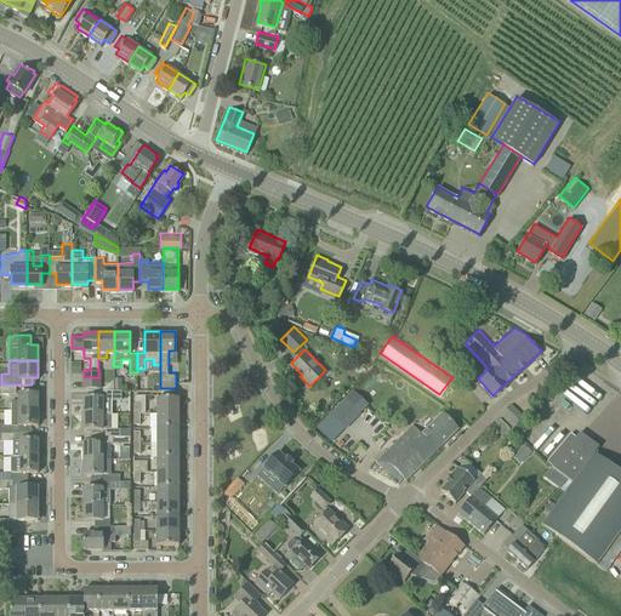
[(477,365),(471,370),(476,377),(483,371),(477,365)]
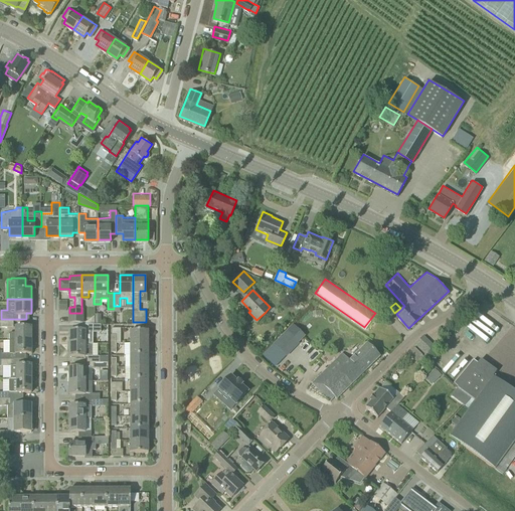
[(488,336),(489,336),(501,319),(482,305),(463,332),(480,344),(483,340),(484,341),(488,336)]
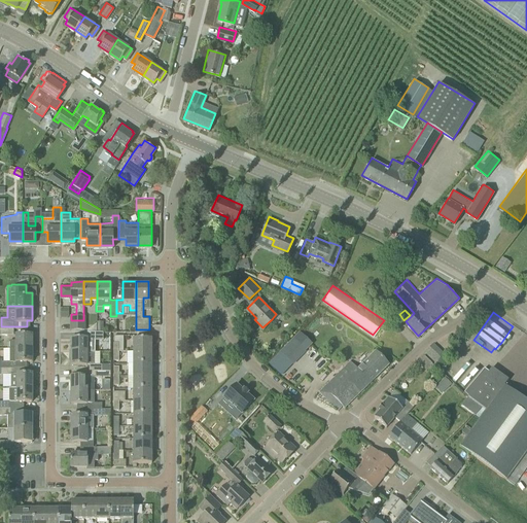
[(9,345),(32,346),(32,332),(15,332),(15,338),(9,338),(9,345)]
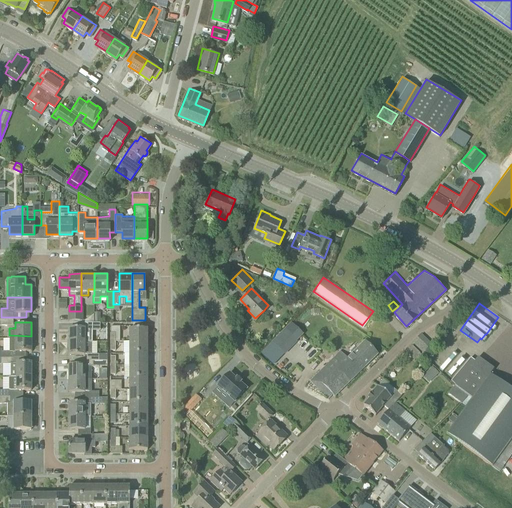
[(283,352),(297,338),(284,325),(270,338),(283,352)]
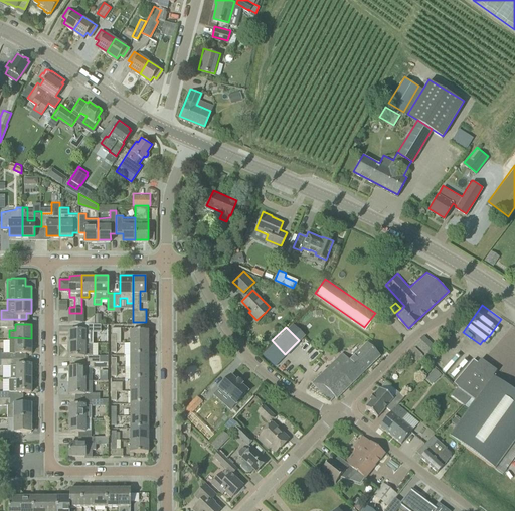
[(86,341),(86,328),(69,328),(69,341),(86,341)]
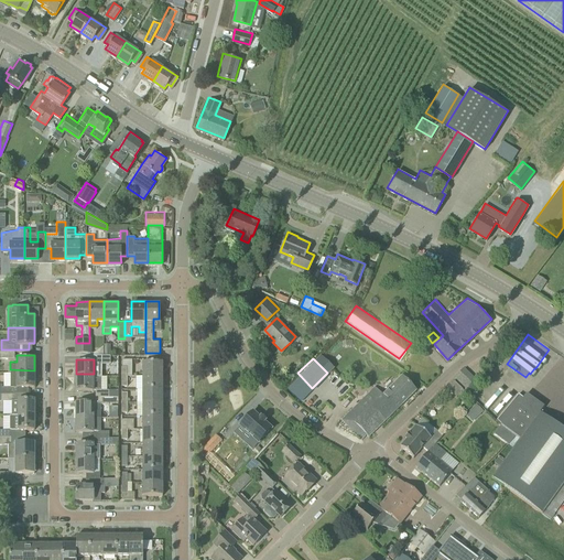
[(162,373),(162,359),(143,359),(143,373),(162,373)]
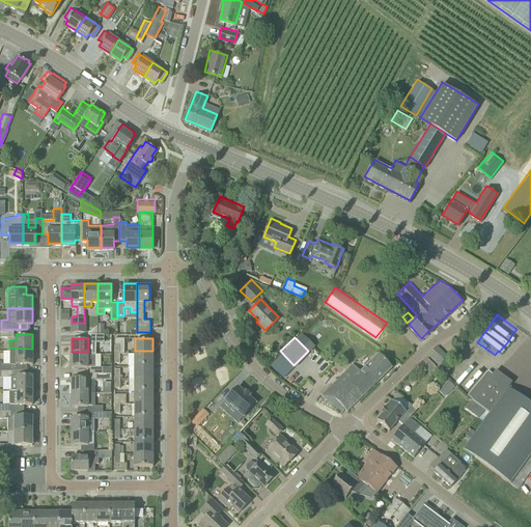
[(427,354),(436,362),(437,363),(446,355),(437,344),(427,354)]
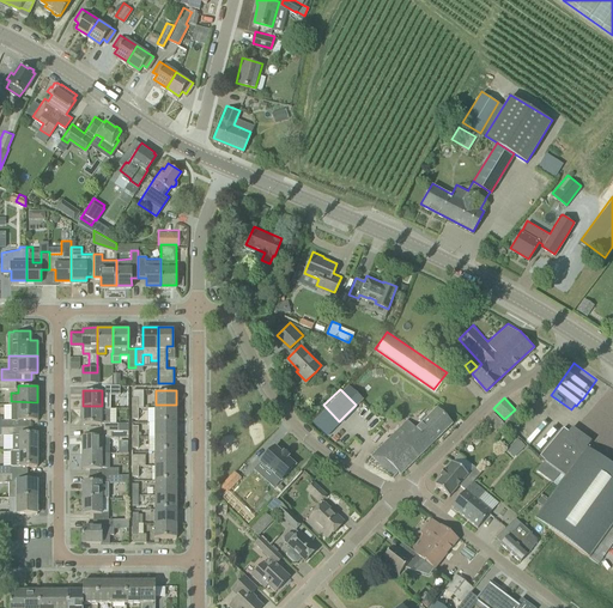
[(1,424),(17,424),(17,418),(37,418),(37,402),(11,401),(11,418),(1,418),(1,424)]
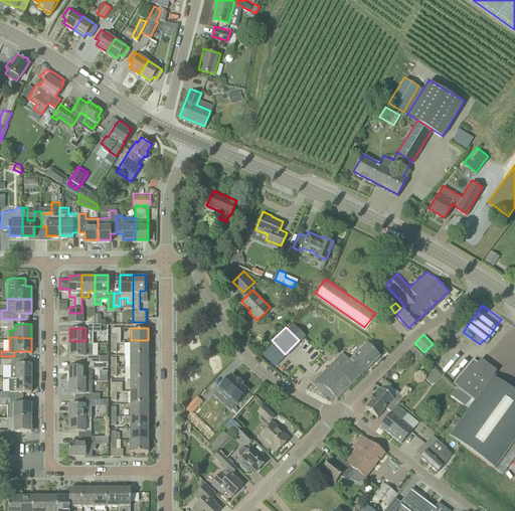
[(148,352),(148,340),(131,340),(131,352),(148,352)]
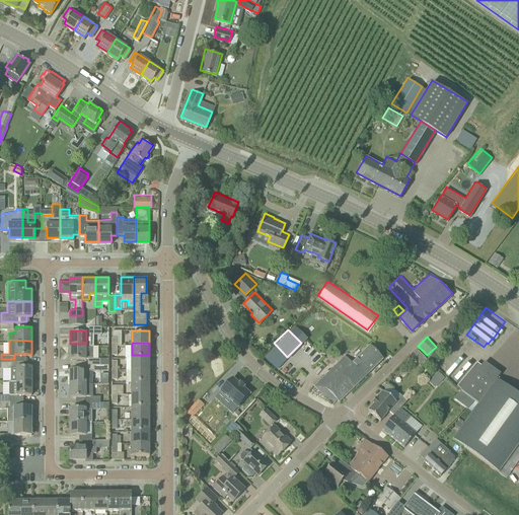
[(345,353),(314,383),(332,402),(338,397),(339,399),(382,357),(369,343),(352,360),(345,353)]
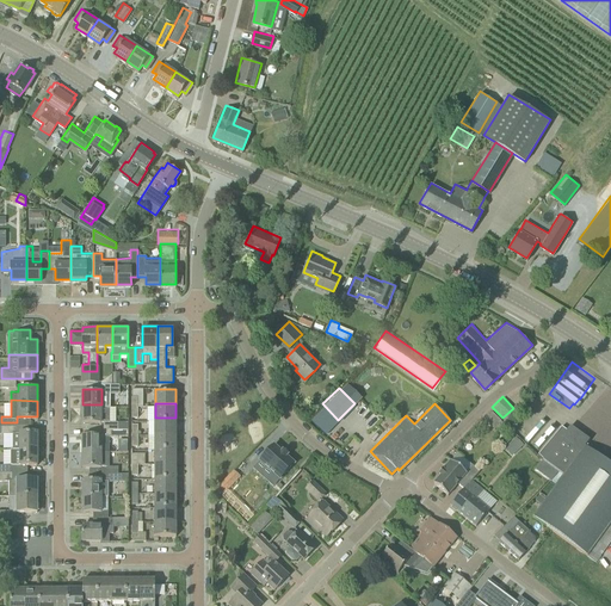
[(103,420),(103,427),(128,427),(128,421),(118,421),(118,419),(109,419),(109,404),(102,404),(82,404),(82,420),(103,420)]
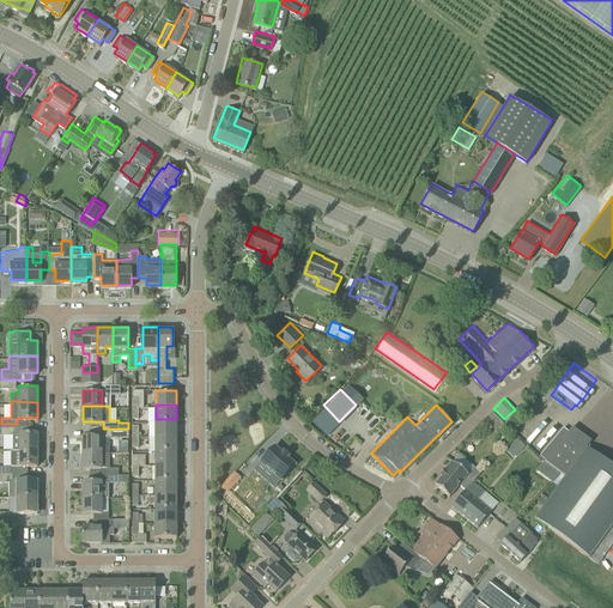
[(505,423),(493,411),(486,418),(496,427),(497,426),(501,429),(505,423)]
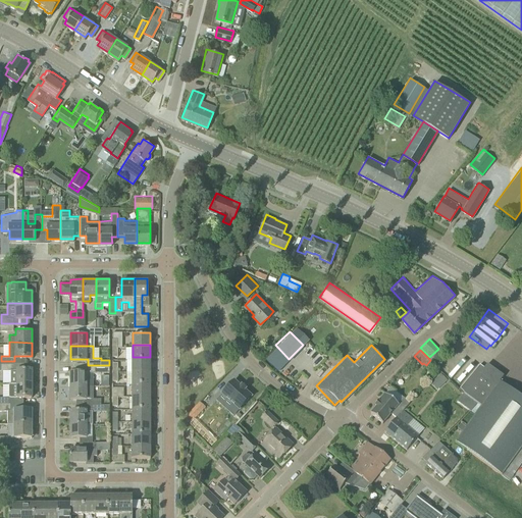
[(150,369),(150,357),(133,357),(133,369),(150,369)]
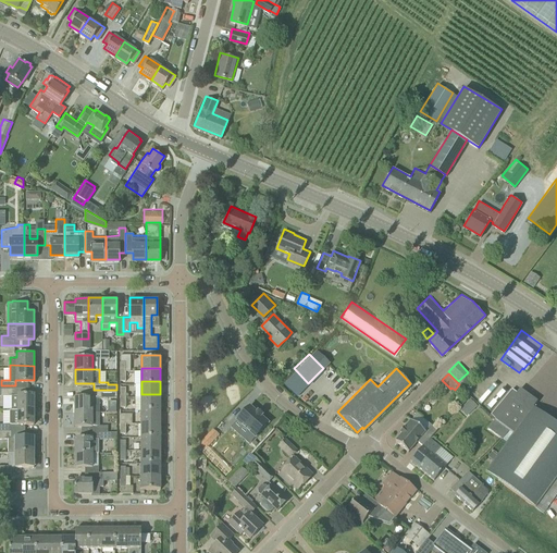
[(494,417),(508,427),(514,431),(485,469),(535,505),(556,474),(556,422),(533,405),(537,398),(520,386),(517,390),(511,386),(491,412),(495,417),(494,417)]
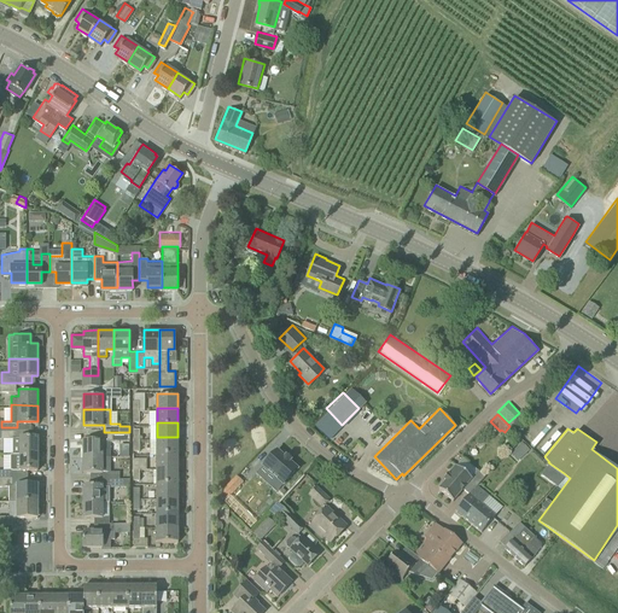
[(83,438),(83,454),(110,454),(110,439),(120,439),(120,438),(129,438),(129,432),(104,432),(104,438),(83,438)]
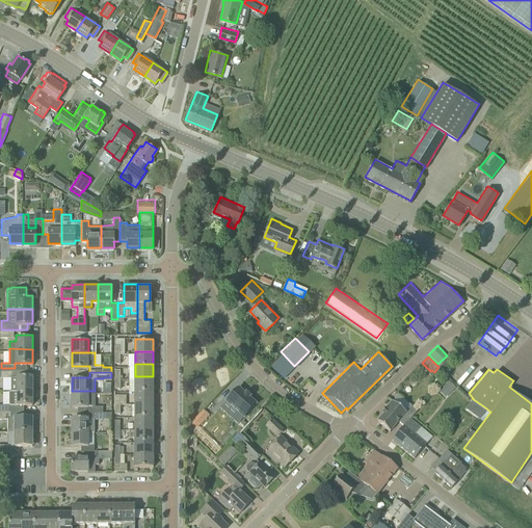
[(14,374),(14,375),(14,380),(10,380),(10,389),(32,389),(32,374),(15,374),(14,374)]
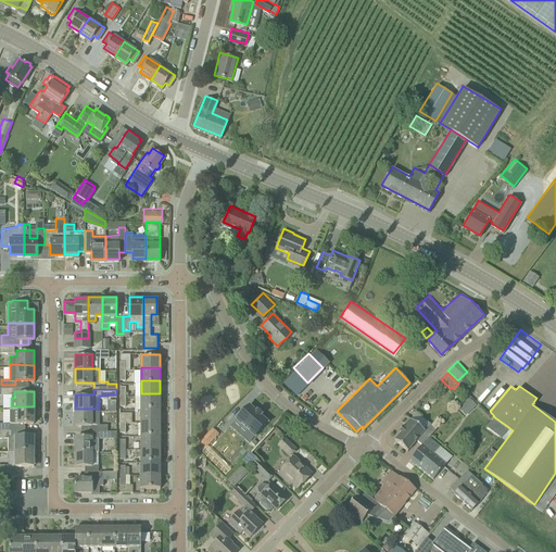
[(160,406),(160,393),(141,393),(141,406),(160,406)]
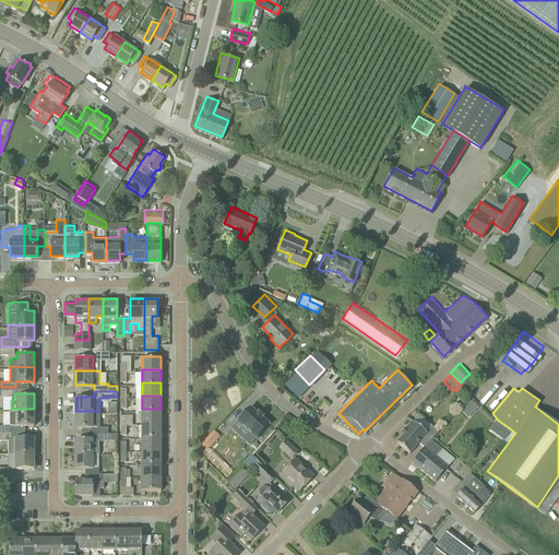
[(460,408),(467,415),(478,403),(470,397),(460,408)]
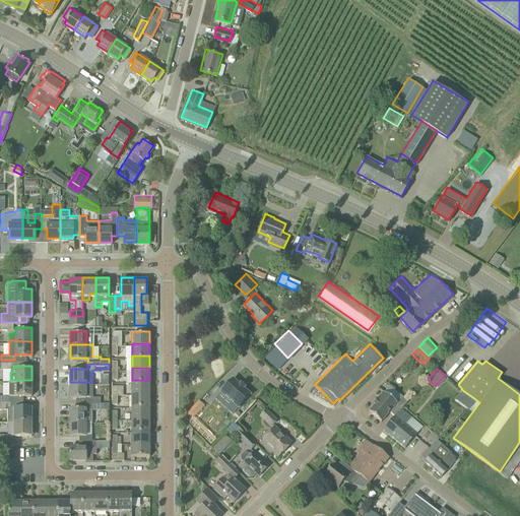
[(233,376),(220,389),(239,406),(251,392),(244,386),(245,385),(246,385),(241,381),(241,382),(240,382),(233,376)]
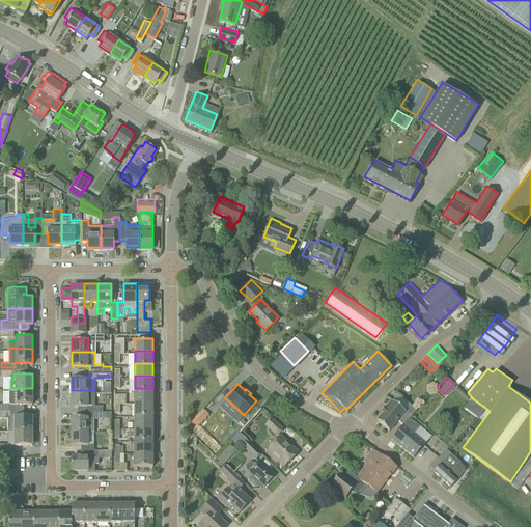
[(32,403),(32,388),(10,388),(9,388),(8,401),(8,403),(10,403),(32,403)]
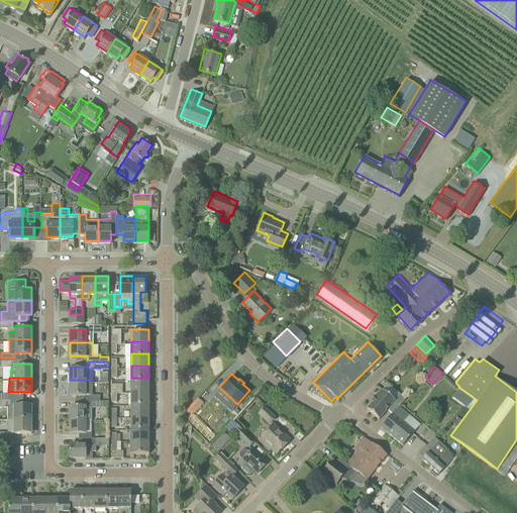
[(148,390),(148,378),(131,378),(131,390),(148,390)]
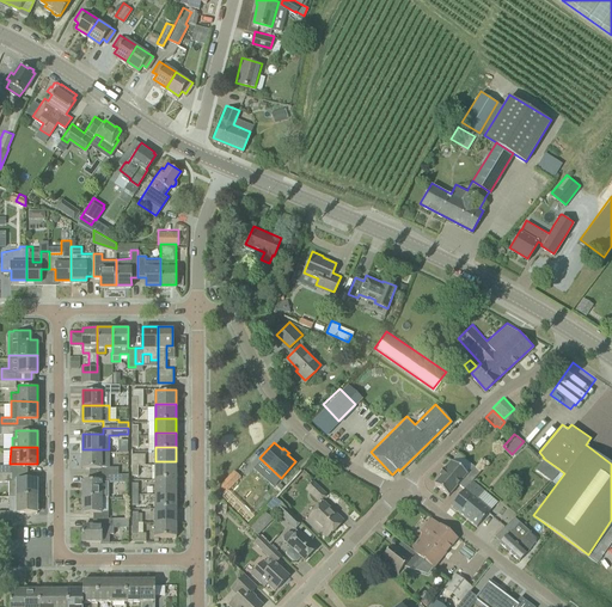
[(104,465),(104,472),(118,472),(118,465),(109,465),(109,449),(83,449),(83,465),(104,465)]
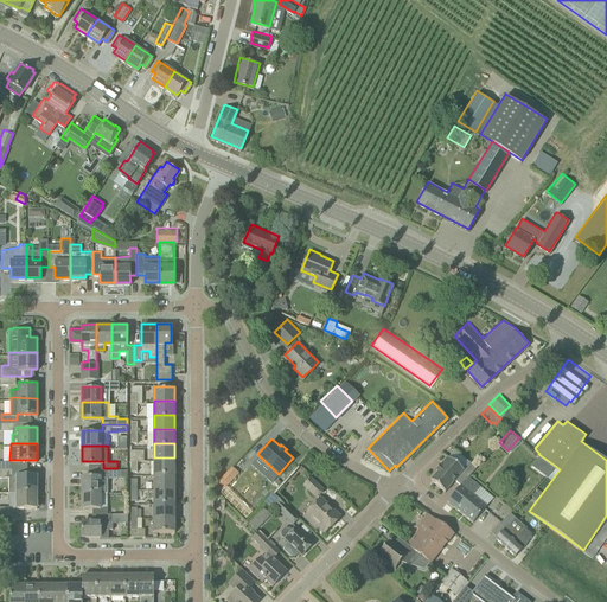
[(430,478),(445,490),(455,478),(461,482),(467,475),(467,476),(468,475),(477,465),(470,459),(462,467),(447,454),(440,463),(435,468),(436,468),(438,469),(430,478)]
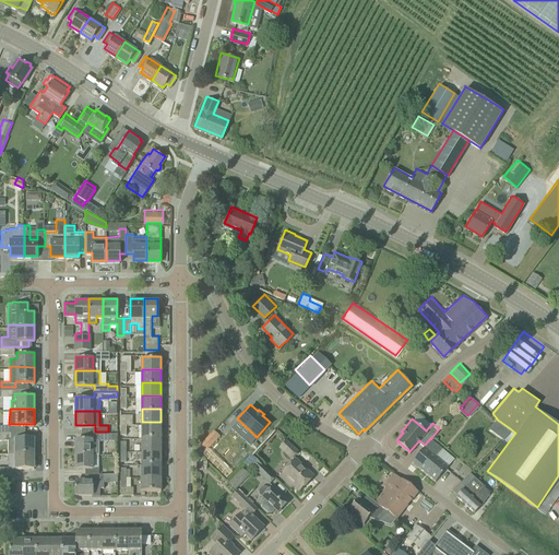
[(142,422),(142,435),(161,435),(161,422),(142,422)]
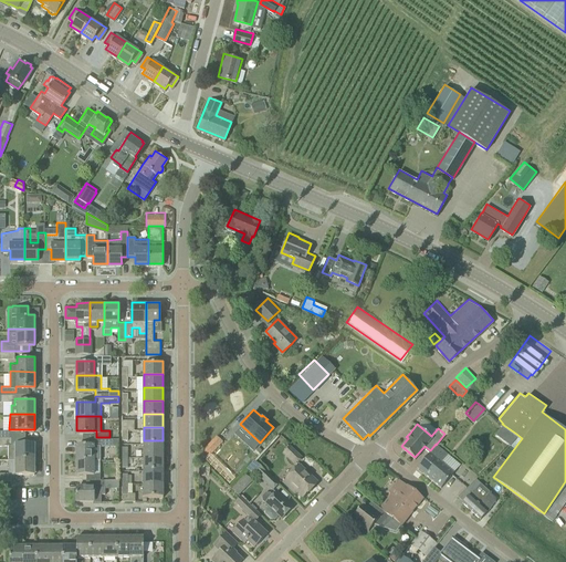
[(209,454),(222,439),(216,433),(202,447),(209,454)]
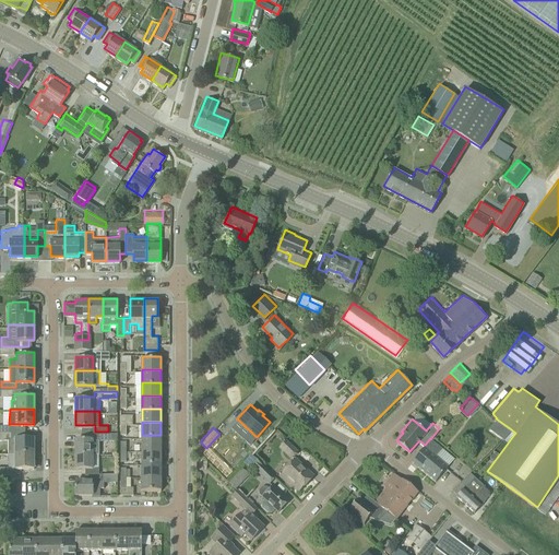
[(75,438),(75,452),(93,451),(93,452),(99,452),(99,439),(108,439),(108,432),(95,432),(95,437),(75,438)]
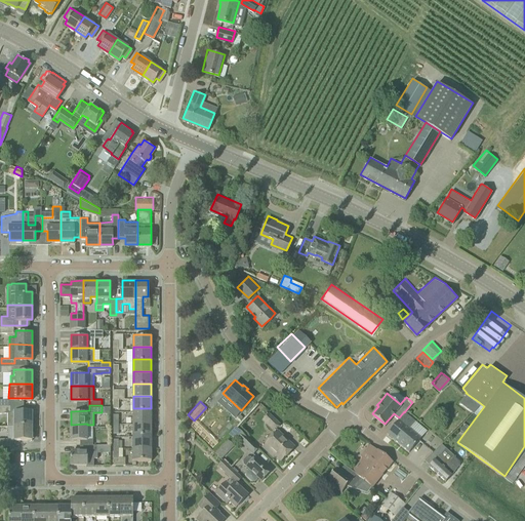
[(151,421),(151,408),(133,408),(132,421),(151,421)]
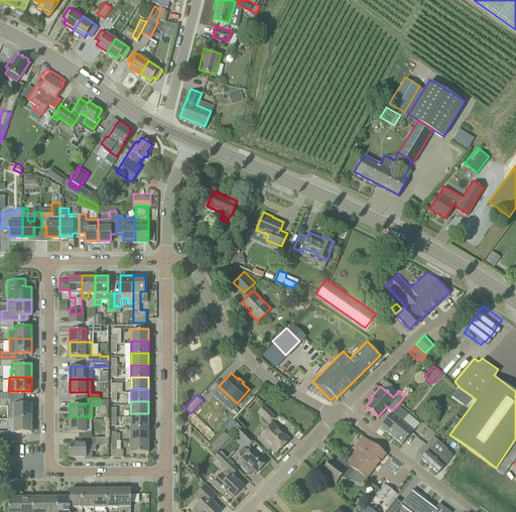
[(31,416),(31,403),(14,403),(14,416),(31,416)]
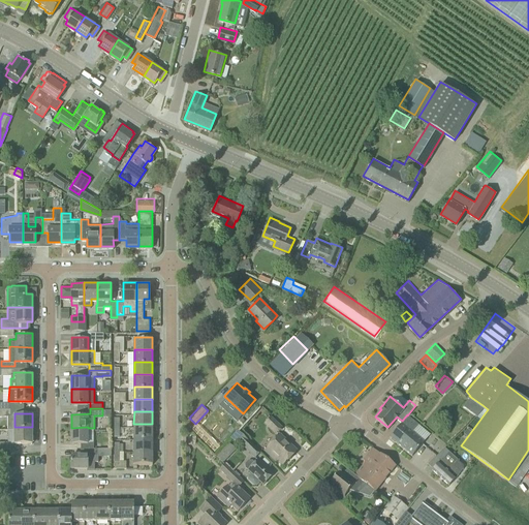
[(276,431),(277,430),(281,425),(271,414),(266,421),(276,431)]
